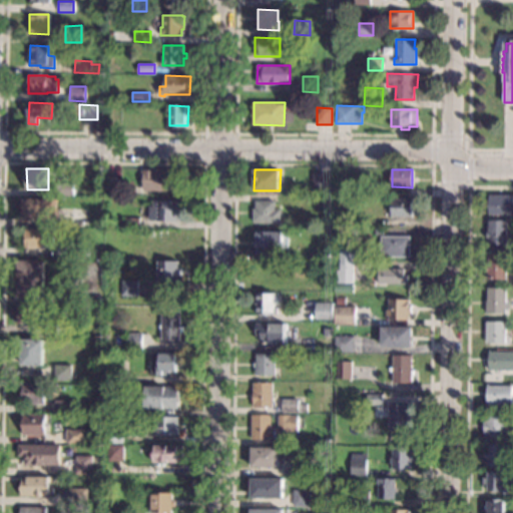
[(171,171),(171,191),(142,190),(143,170),(171,171)]
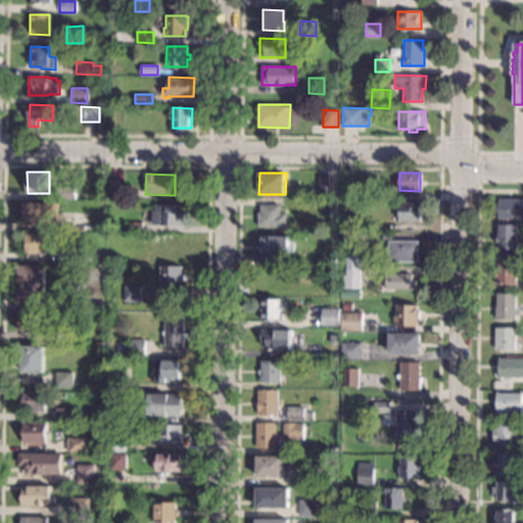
[(335,193),(319,193),(319,178),(334,178),(335,193)]
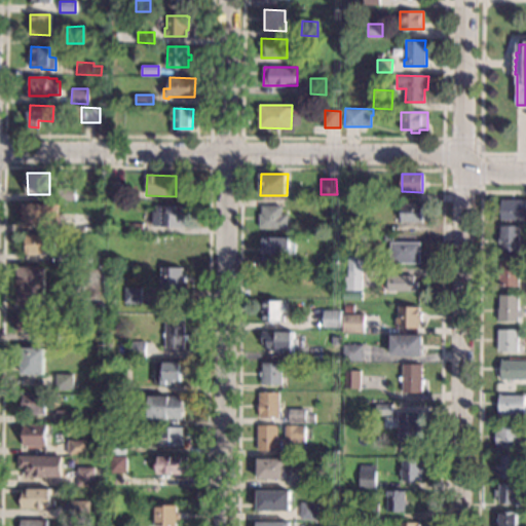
[(119,197),(108,197),(108,181),(120,181),(119,197)]
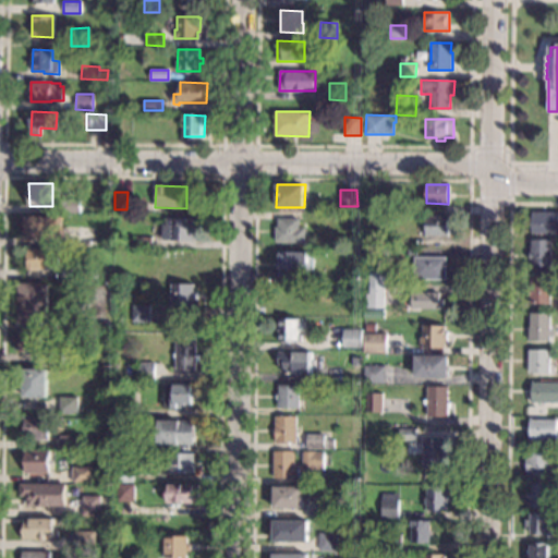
[(81,213),(61,214),(61,199),(81,199),(81,213)]
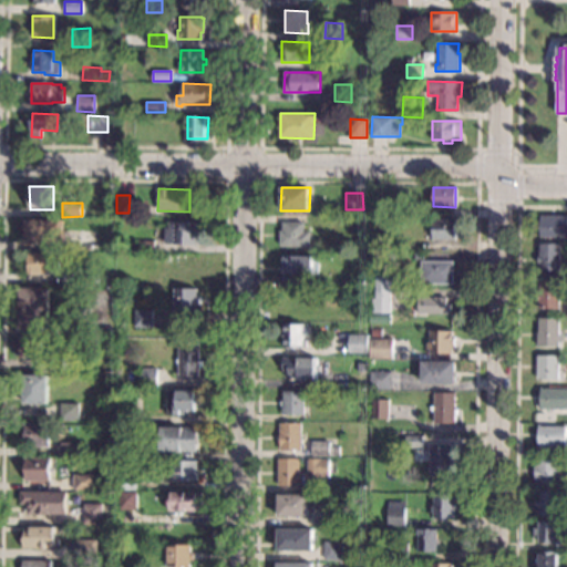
[(566,237),(540,237),(540,215),(566,215),(566,237)]
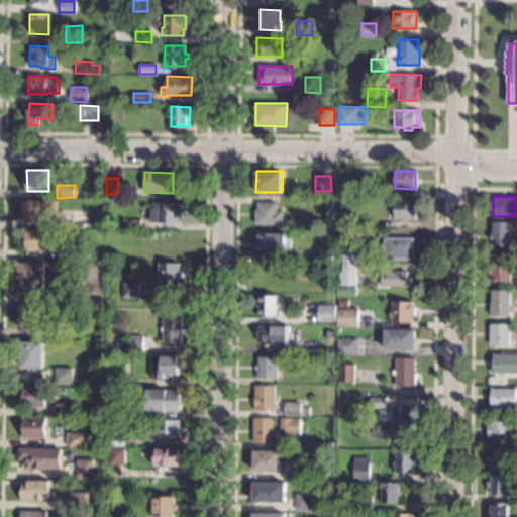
[(59,201),(58,222),(23,221),(24,200),(59,201)]
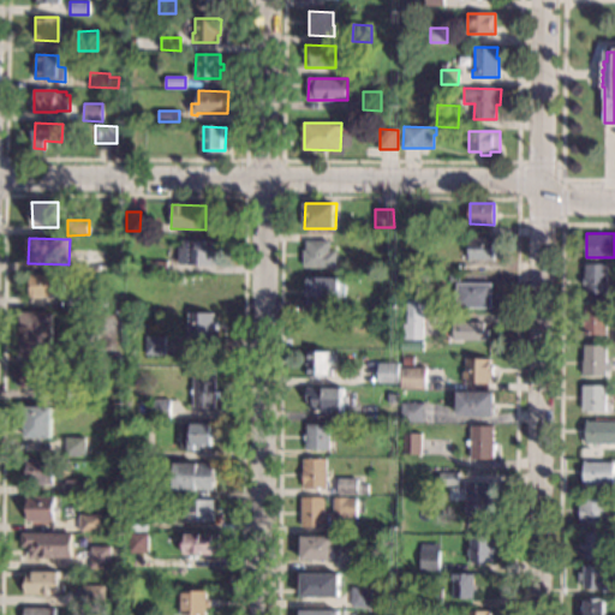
[(493,260),(469,258),(470,239),(494,239),(493,260)]
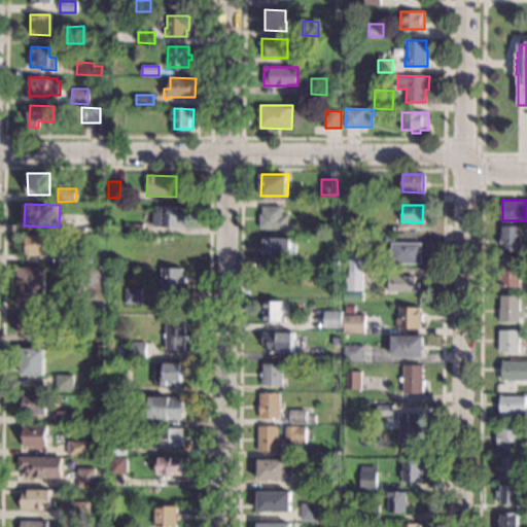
[(182,207),(182,215),(186,215),(186,227),(157,225),(159,206),(182,207)]
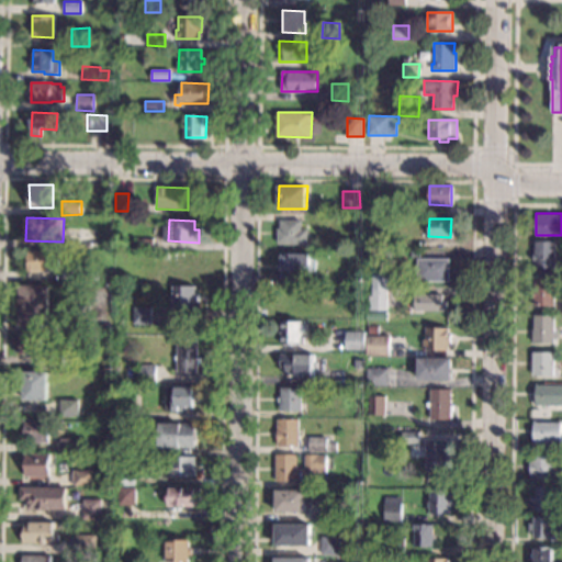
[(302,231),(307,231),(307,244),(278,244),(278,228),(280,228),(280,220),(302,220),(302,231)]
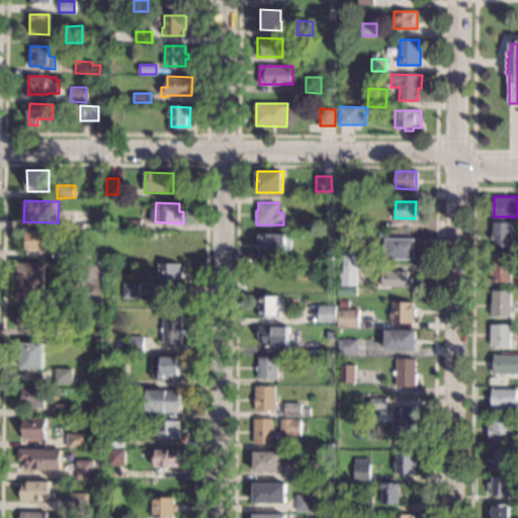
[(89,229),(70,229),(71,210),(89,210),(89,229)]
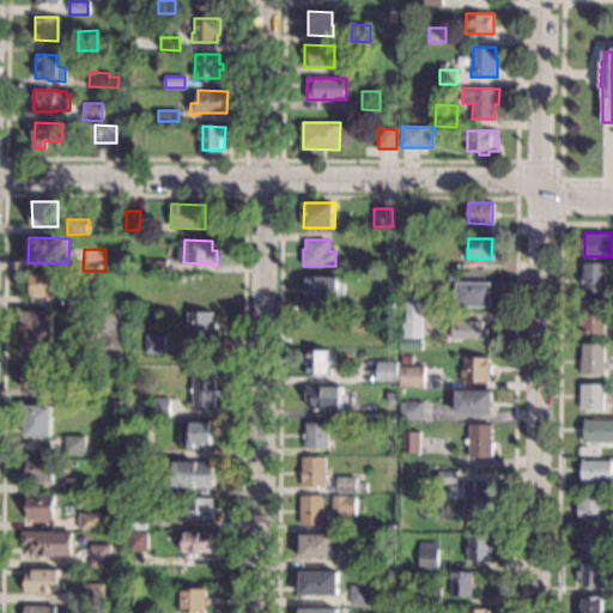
[(432,259),(432,268),(414,267),(414,266),(404,265),(404,258),(432,259)]
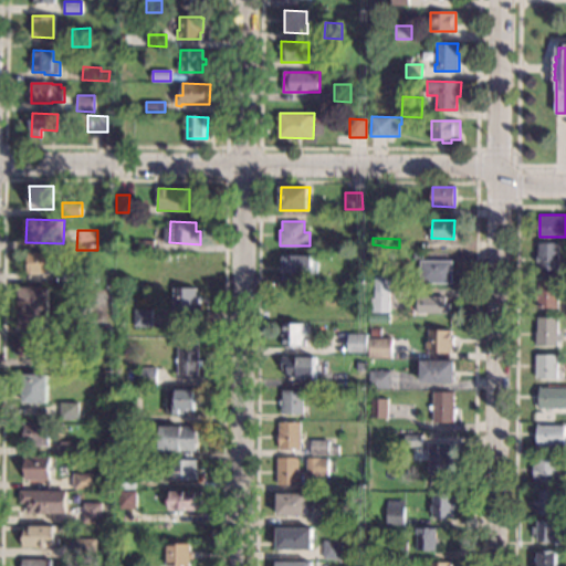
[(155,241),(154,250),(138,250),(139,240),(155,241)]
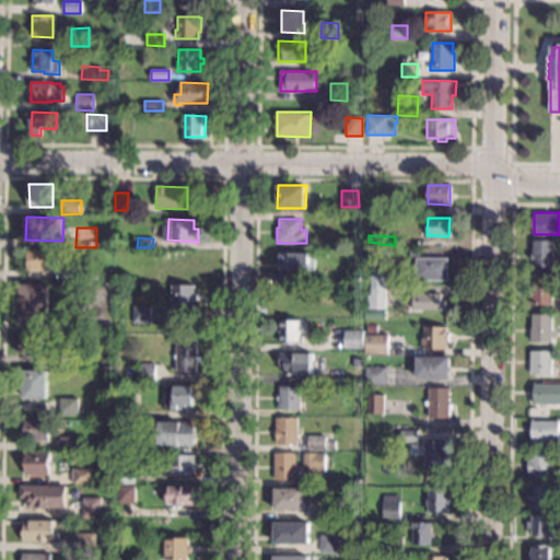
[(553,268),(533,268),(533,260),(531,260),(532,253),(533,253),(534,240),(553,240),(553,268)]
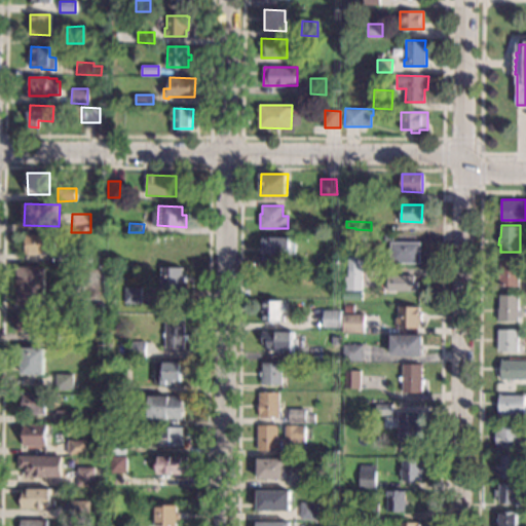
[(393,240),(385,241),(384,234),(392,233),(393,240)]
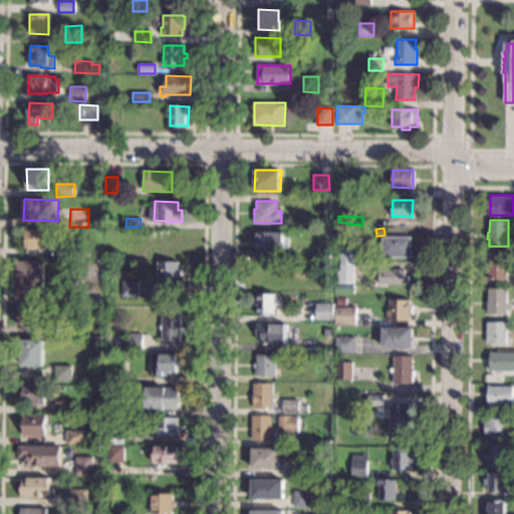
[(49,233),(54,233),(54,244),(49,244),(49,248),(26,248),(26,229),(49,229),(49,233)]
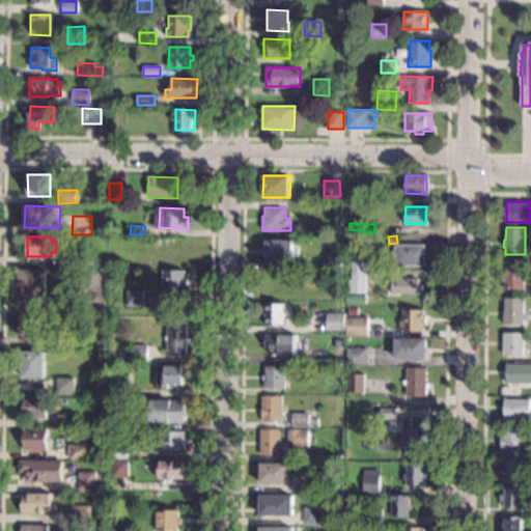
[(161,238),(186,239),(186,249),(191,249),(191,261),(160,260),(161,238)]
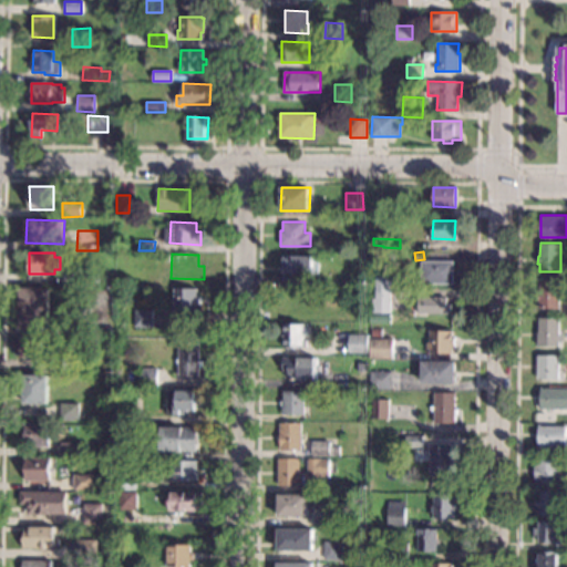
[(312,256),(312,269),(303,269),(303,274),(284,272),(284,255),(312,256)]
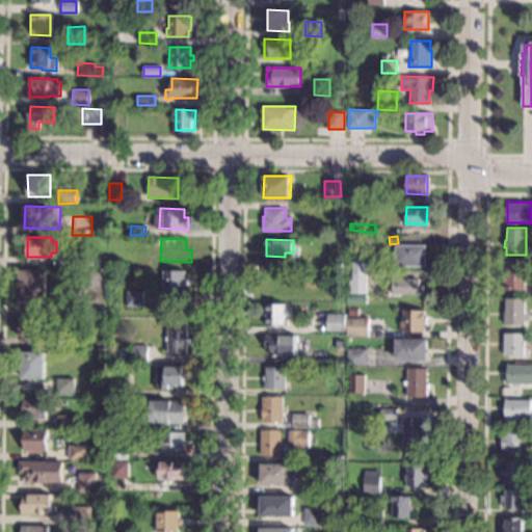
[(424,266),(396,266),(396,245),(425,245),(424,266)]
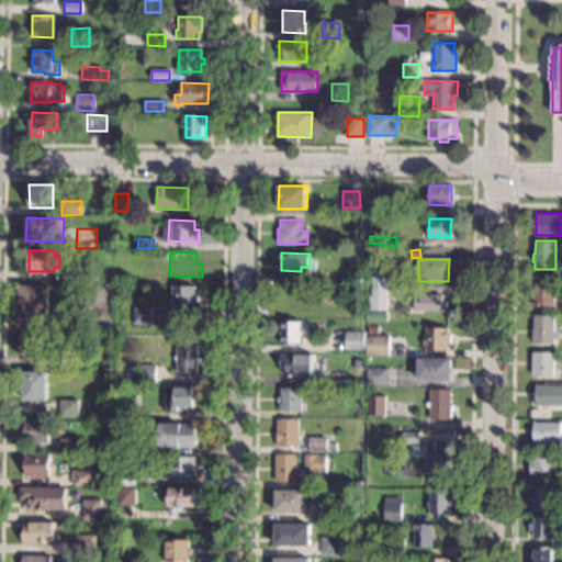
[(99,282),(80,282),(80,266),(99,266),(99,282)]
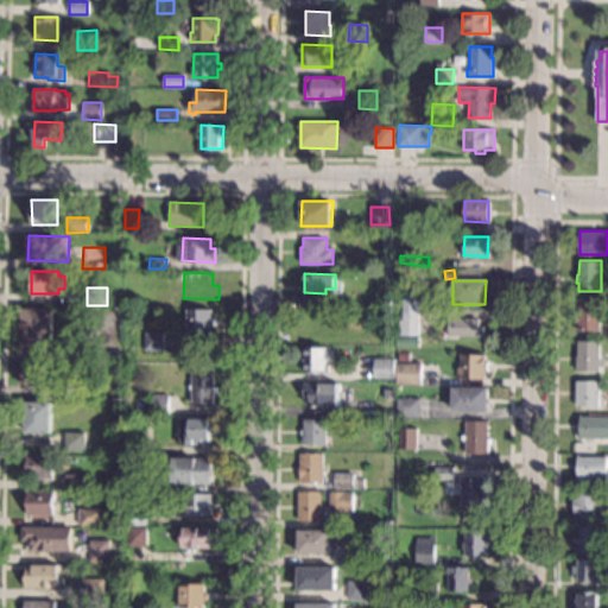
[(164,292),(163,305),(139,305),(139,296),(145,296),(145,292),(164,292)]
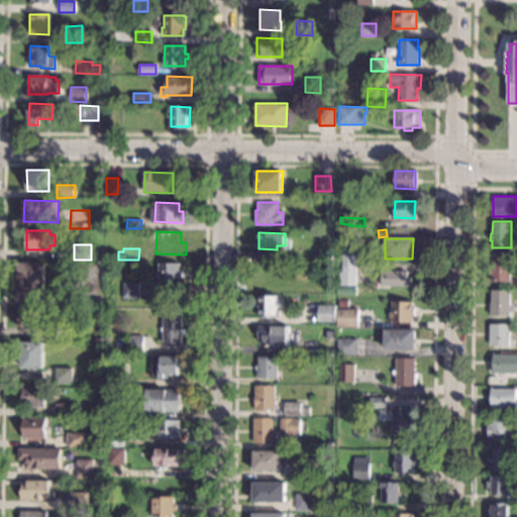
[(362,250),(360,266),(356,265),(355,286),(338,285),(338,272),(341,272),(342,250),(362,250)]
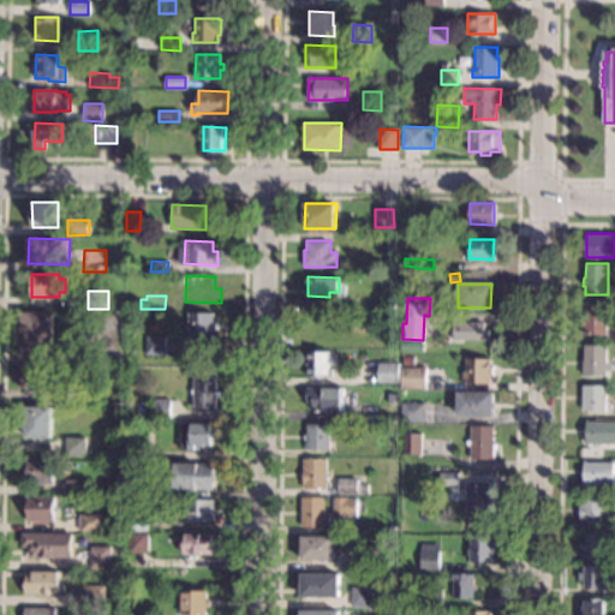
[(607,334),(584,334),(584,327),(583,327),(583,320),(585,320),(585,304),(607,304),(607,334)]
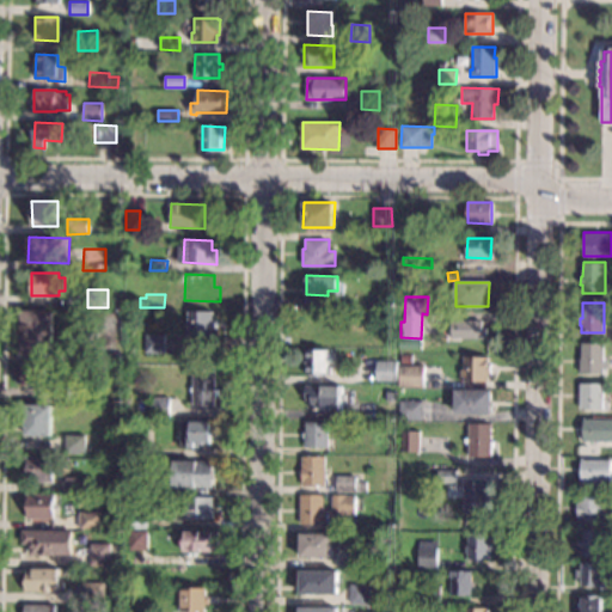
[(54,312),(53,354),(20,353),(23,311),(54,312)]
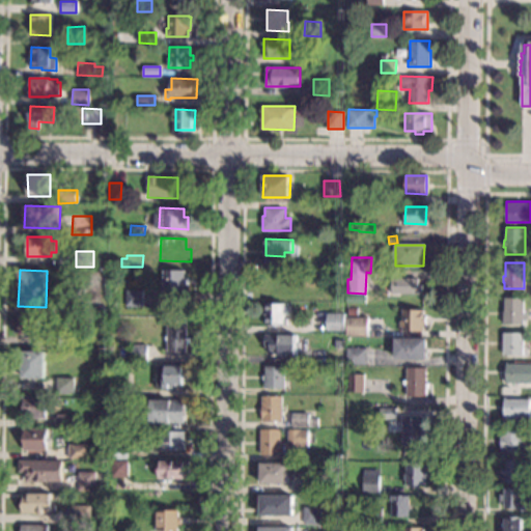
[(185,271),(185,278),(188,278),(188,285),(185,285),(185,292),(161,291),(162,270),(185,271)]
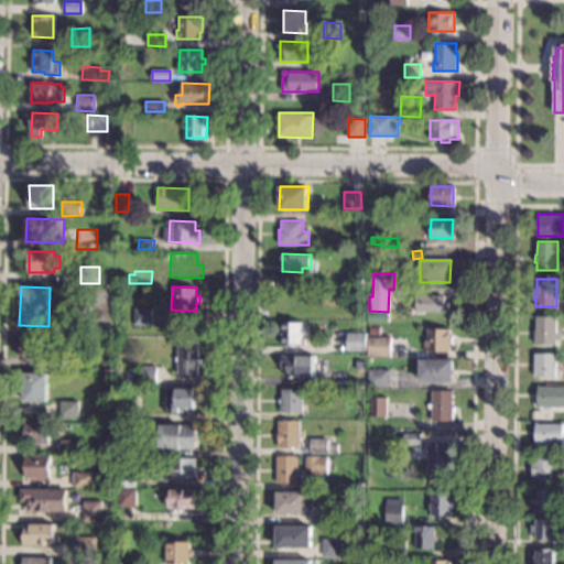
[(313,295),(311,295),(311,305),(274,306),(274,289),(313,289),(313,295)]
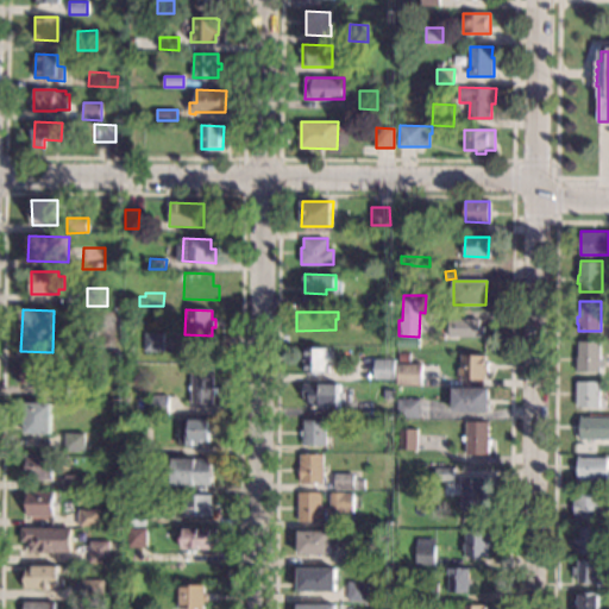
[(479,337),(450,337),(450,319),(479,319),(479,337)]
